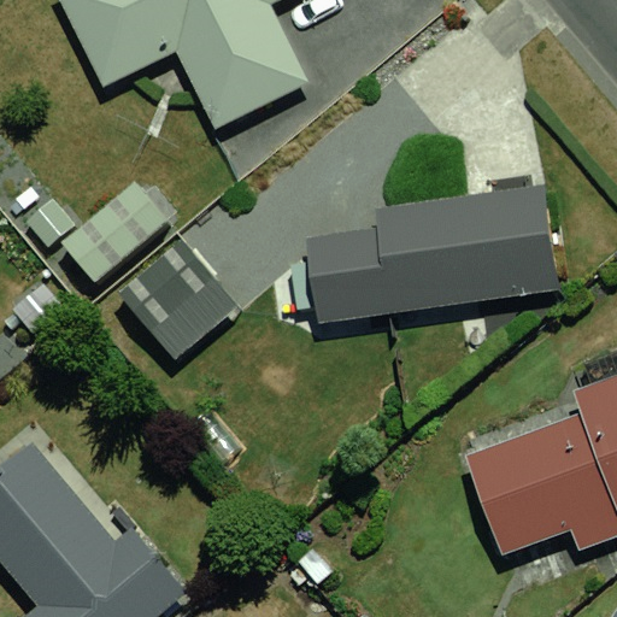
[(58,0),(103,92),(180,56),(215,128),(309,82),(269,0),(58,0)]
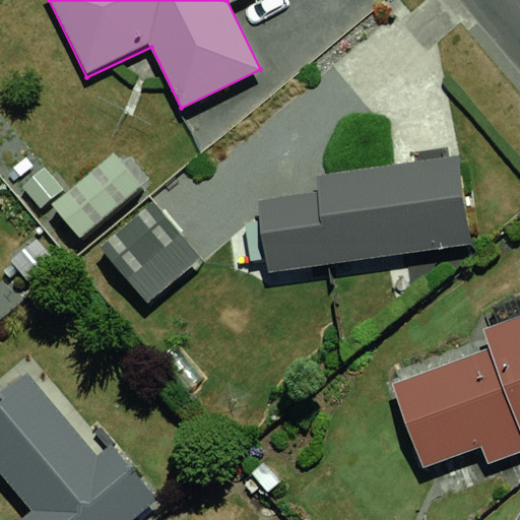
[(115,152),(50,205),(78,239),(142,185),(115,152)]
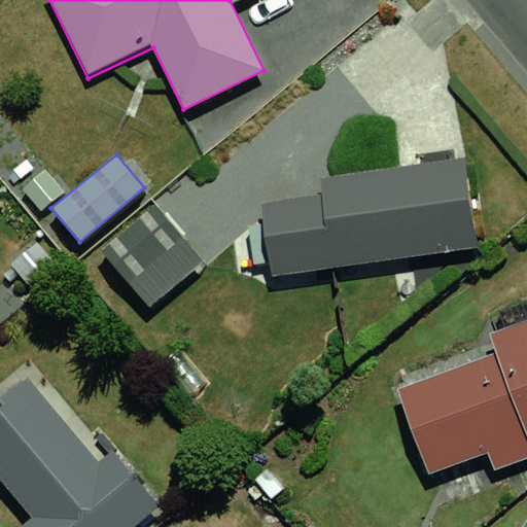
[(324,195),(260,204),(272,279),(480,249),(466,156),(322,178),(324,195)]
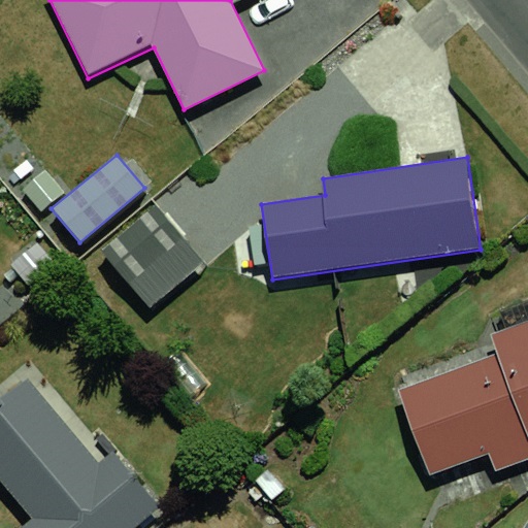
[(207,267),(156,208),(102,255),(153,315),(207,267)]
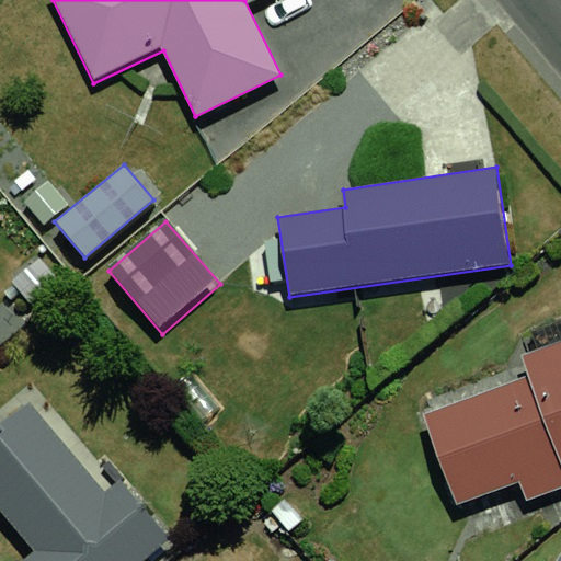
[(529,377),(425,415),(458,504),(521,480),(527,501),(560,488),(560,340),(522,355),(529,377)]
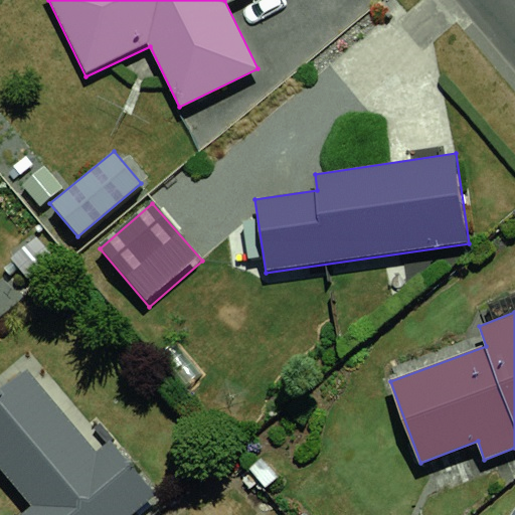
[(26,374),(0,395),(0,464),(34,506),(22,514),(132,514),(158,494),(113,441),(94,456),(26,374)]
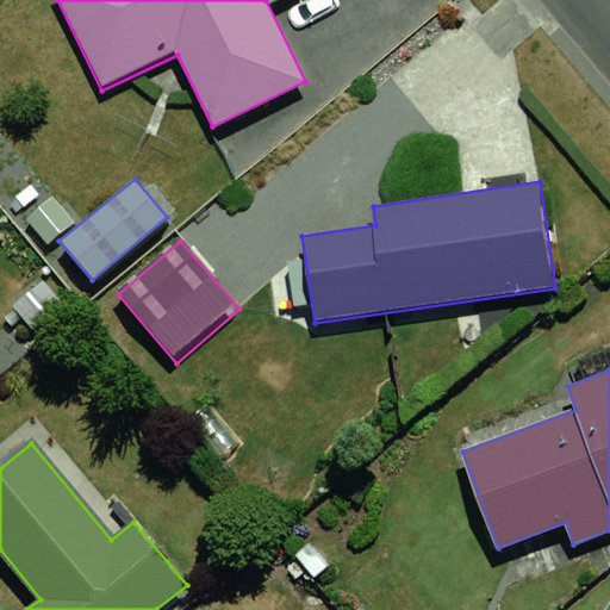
All buildings are outlined.
